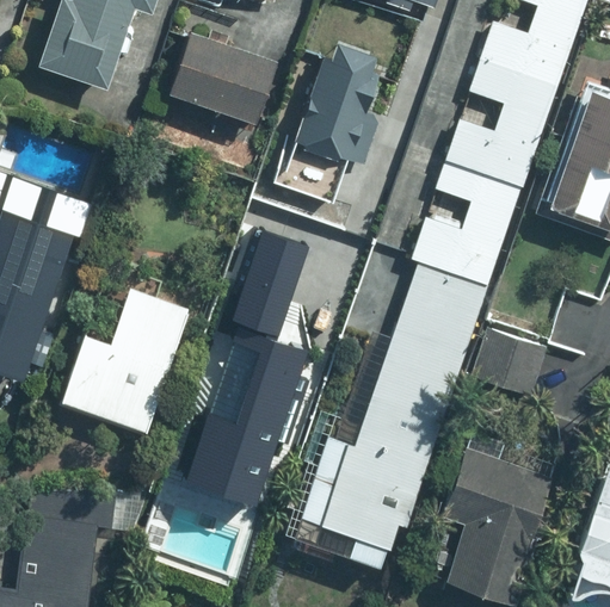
[(104,86),(128,16),(79,0),(57,0),(36,64),(53,69),(53,68),(104,86)]
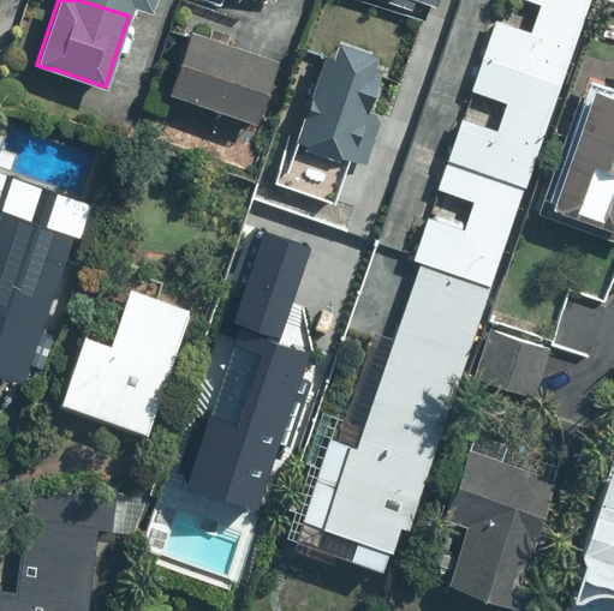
[(79,0),(129,16),(132,5),(149,11),(151,0),(79,0)]
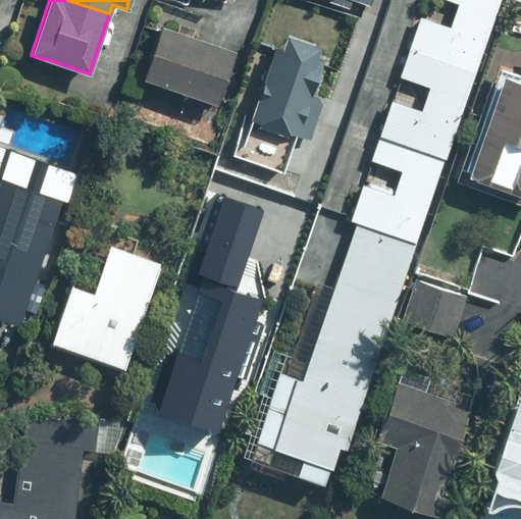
[(444,0),(461,6),(458,15),(492,28),(502,0),(444,0)]
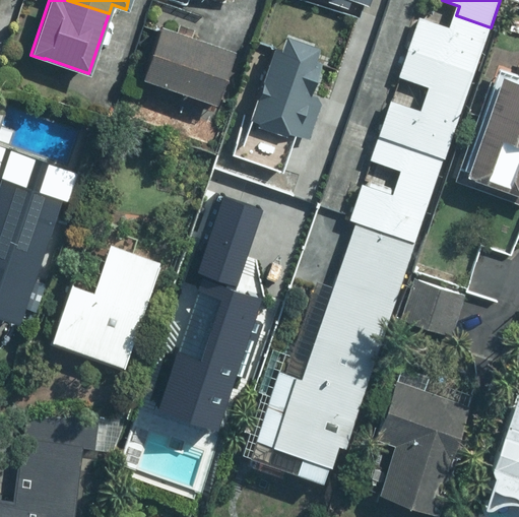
[(446,158),(491,27),(456,15),(451,28),(418,17),(397,77),(431,88),(423,112),(391,101),(379,135),(446,158)]
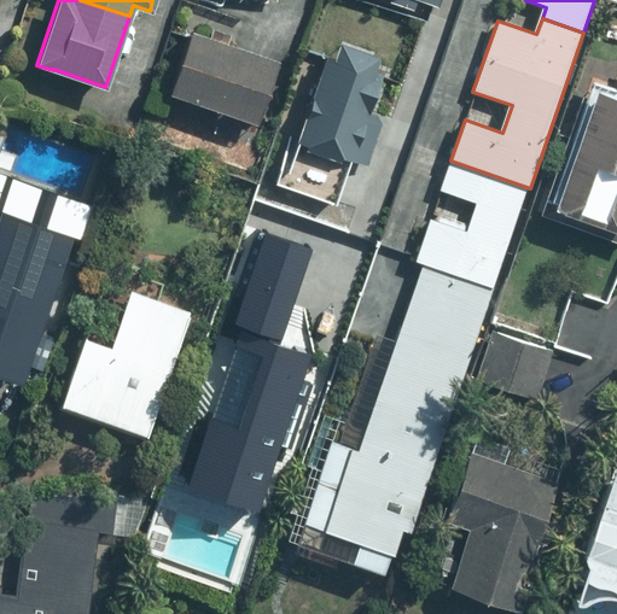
[(278,59),(190,29),(167,94),(255,124),(278,59)]
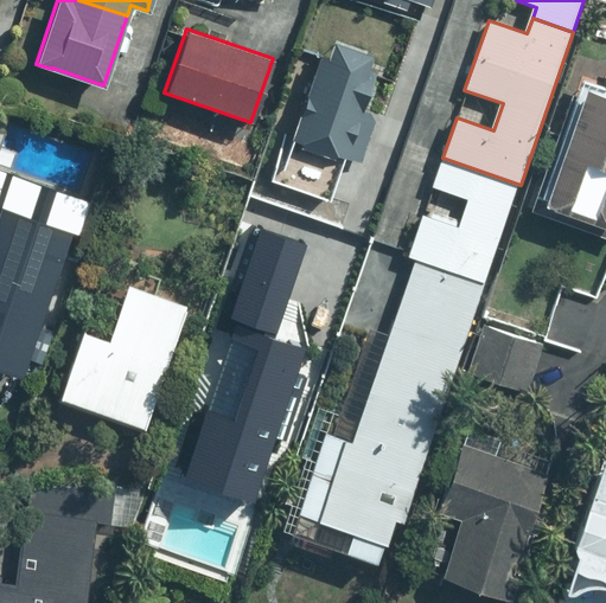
[(380,74),(367,69),(372,53),(333,39),(327,57),(321,55),(291,142),(298,145),(337,158),(338,156),(363,165),(378,119),(365,114),(380,74)]
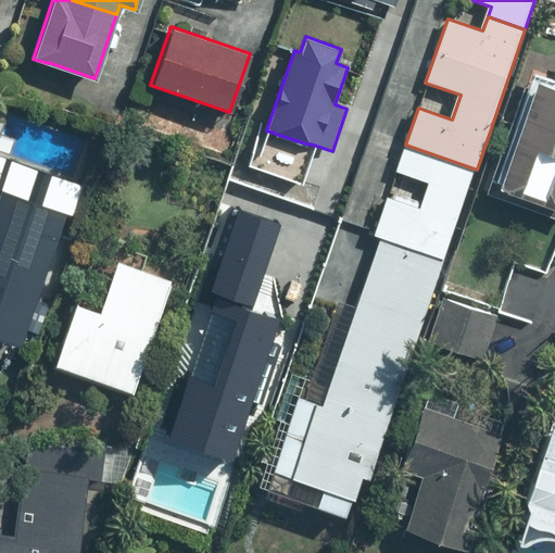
[(554,87),(535,80),(497,188),(554,208),(554,87)]
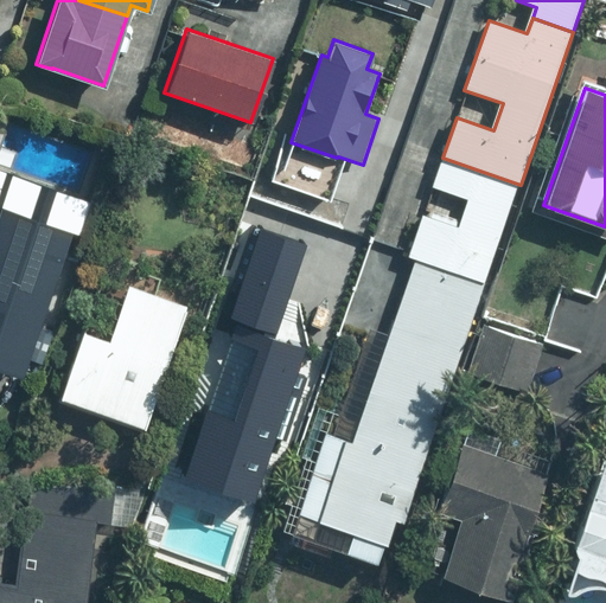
[(497,243),(496,243),(506,212),(508,213),(516,190),(440,164),(432,187),(467,199),(457,228),(422,216),(409,254),(484,280),(497,243)]
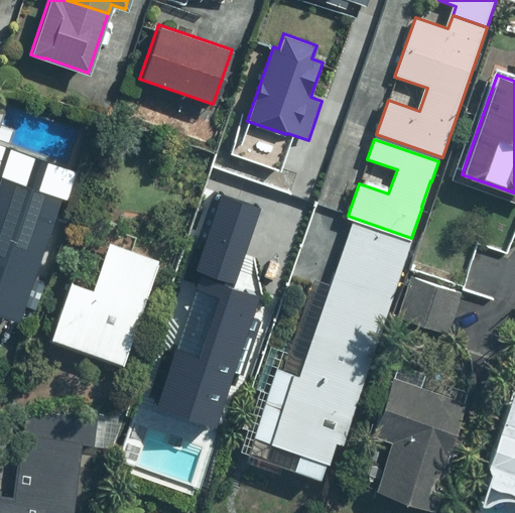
[(62,201),(2,177),(0,183),(0,314),(17,322),(62,201)]
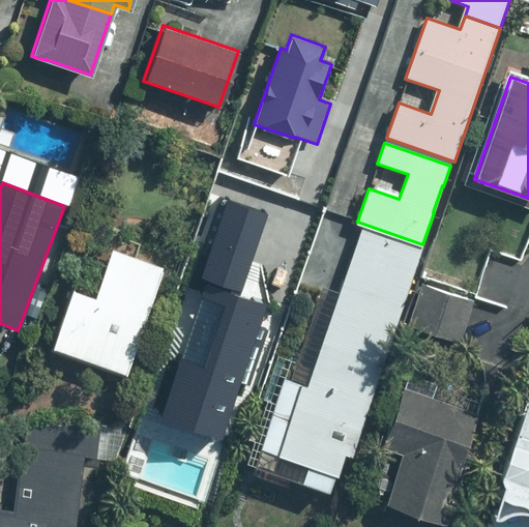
[(265,214),(223,200),(200,268),(242,283),(265,214)]
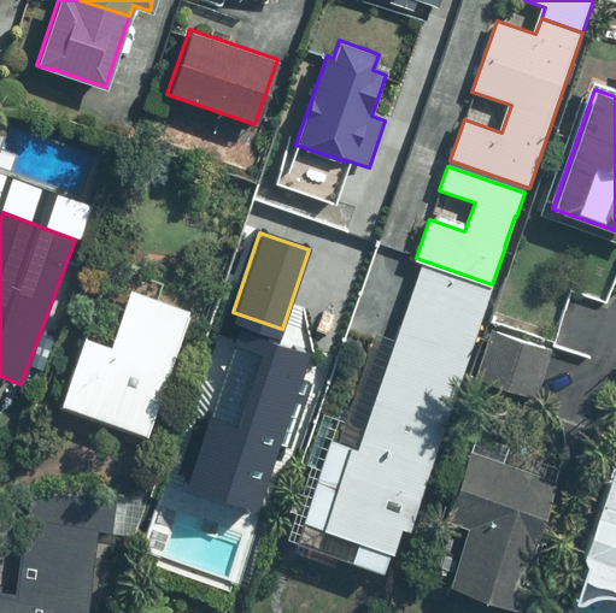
[(423,267),(377,400),(446,423),(492,292),(423,267)]
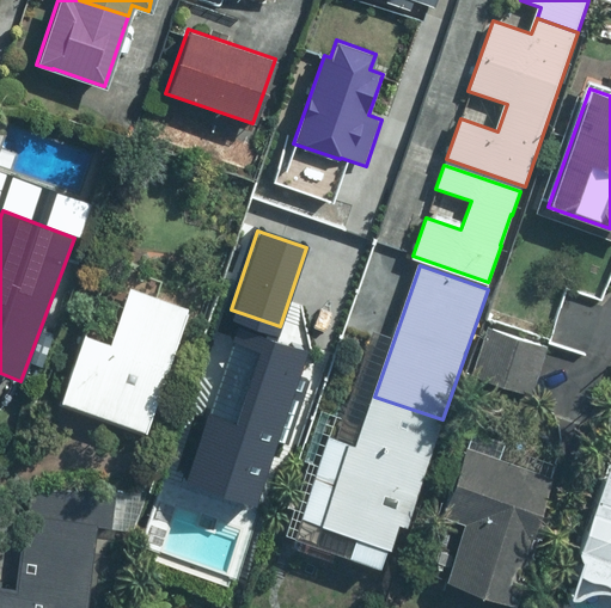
[(187,307),(129,288),(110,344),(85,336),(61,404),(84,411),(145,431),(187,307)]
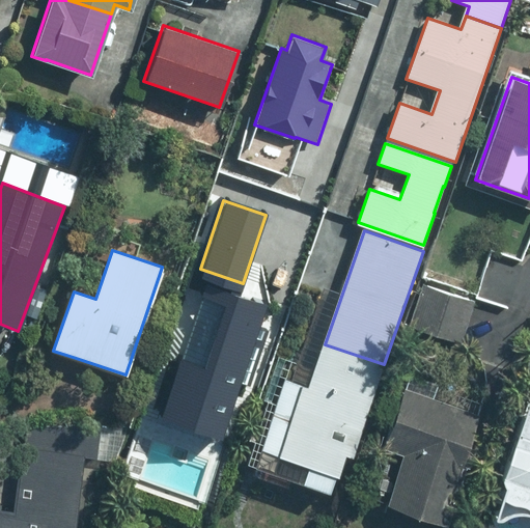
[(192,355),(174,350),(155,412),(226,435),(246,371),(269,300),(214,283),(192,355)]
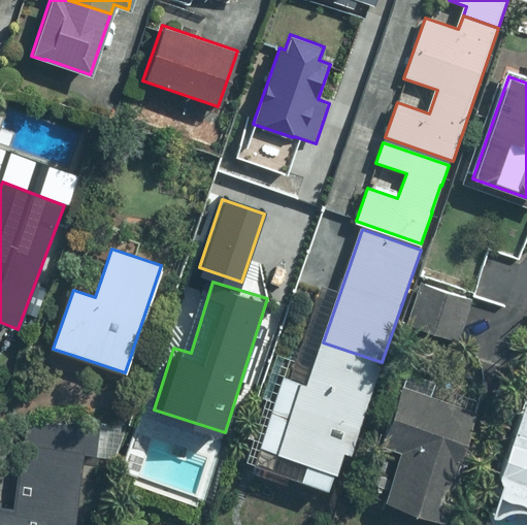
[(473,300),(422,283),(408,324),(460,341),(473,300)]
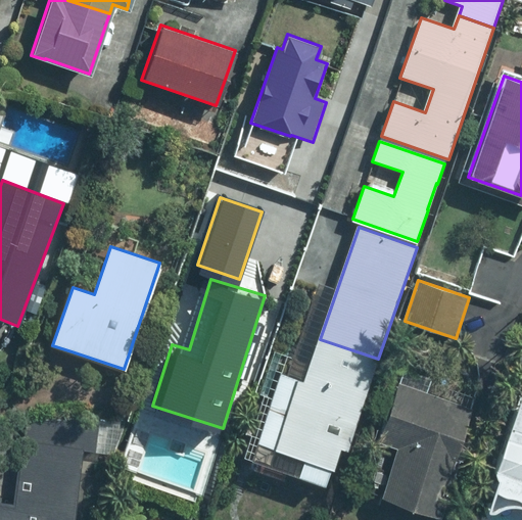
[(339,471),(378,359),(320,339),(306,381),(280,372),(255,442),(339,471)]
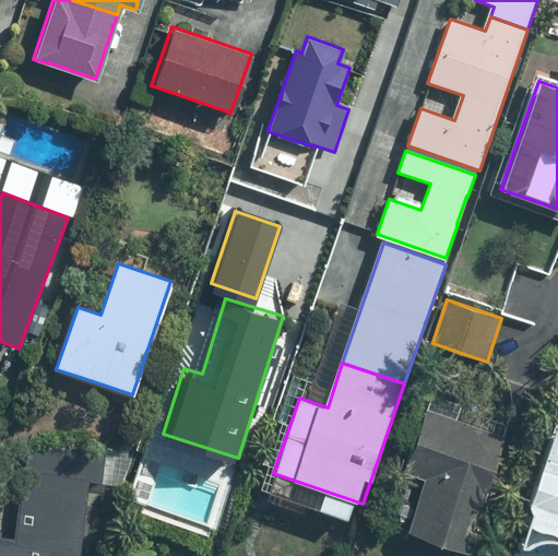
[(509,427),(432,401),(407,473),(424,478),(406,530),(469,552),(509,427)]
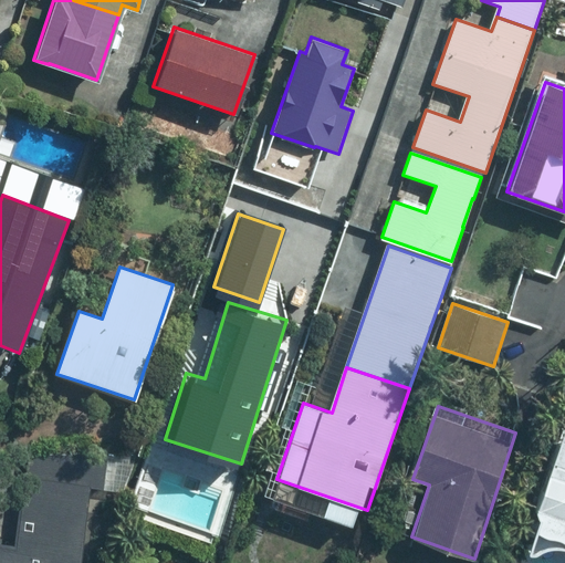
[(534,511),(537,519),(525,552),(527,553),(531,553),(534,552),(545,548),(556,546),(564,548),(564,426),(563,426),(557,445),(534,511)]
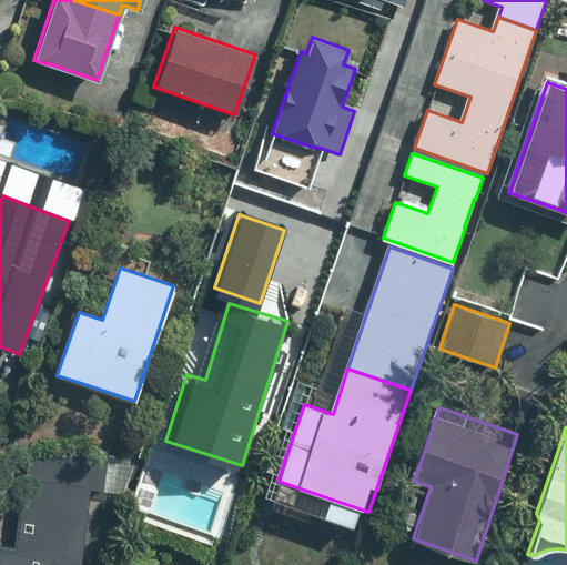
[(63,564),(80,564),(92,487),(28,478),(20,546),(0,543),(0,564),(63,564)]
